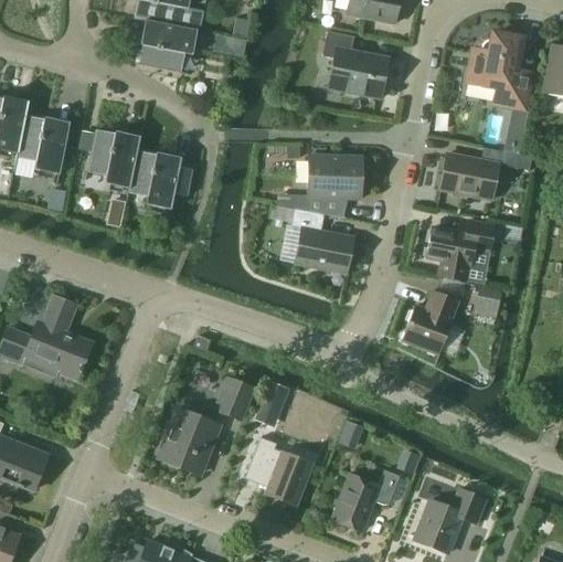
[(139,0),(135,18),(146,20),(146,19),(176,24),(198,29),(202,0),(139,0)]
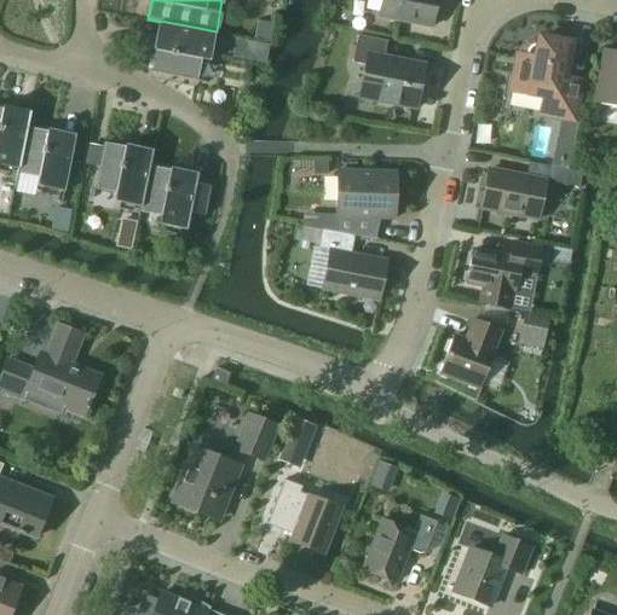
[(433,24),(437,0),(382,0),(380,15),(433,24)]
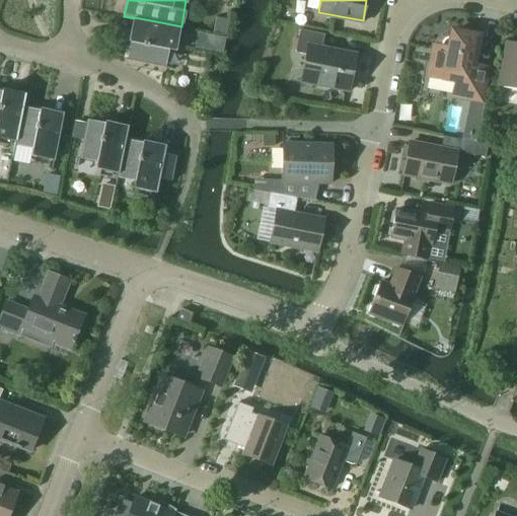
[(181,26),(161,22),(134,17),(134,18),(130,40),(132,41),(129,58),(165,66),(169,48),(177,50),(181,26)]
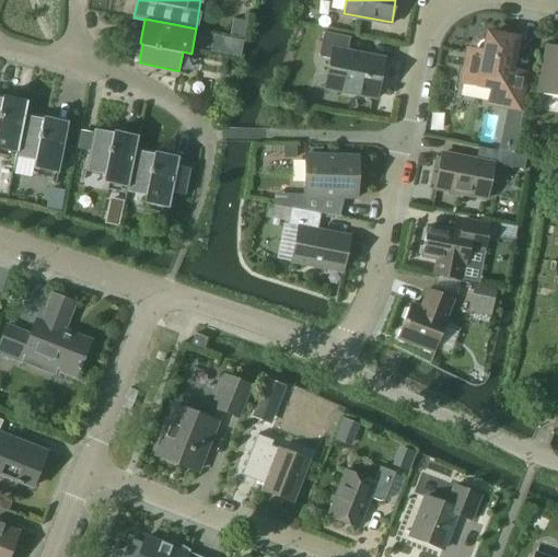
[(234,19),(231,35),(244,37),(247,21),(234,19)]
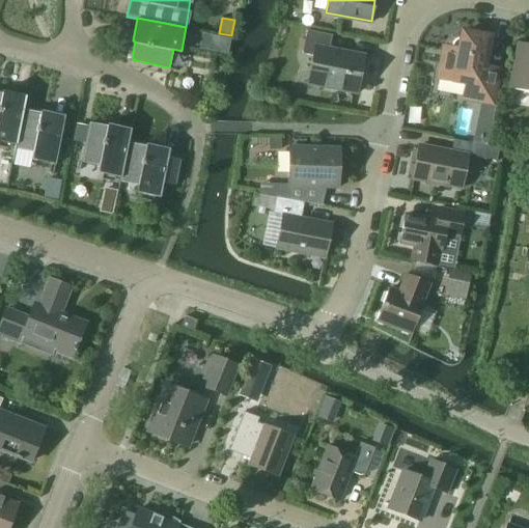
[(314,54),(309,82),(358,91),(365,53),(330,47),(333,33),(308,28),(304,52),(314,54)]
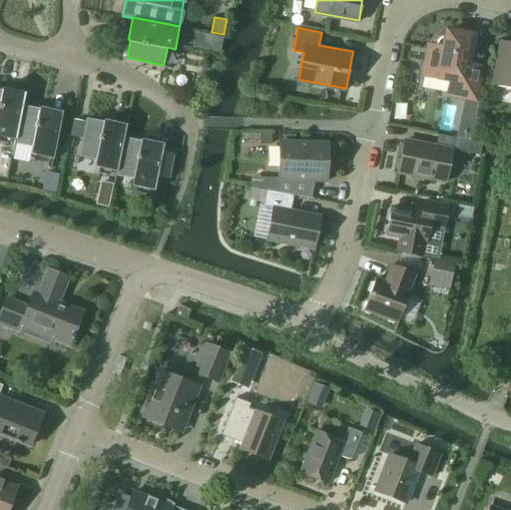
[(431,44),(425,72),(453,78),(450,92),(476,97),(482,66),(468,63),(474,34),(448,29),(448,32),(444,32),(439,34),(436,37),(434,41),(434,45),(431,44)]
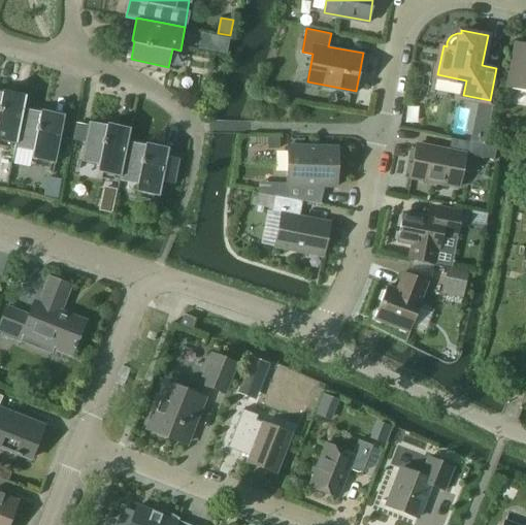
[(220,35),(217,50),(228,53),(230,39),(231,37),(220,35)]
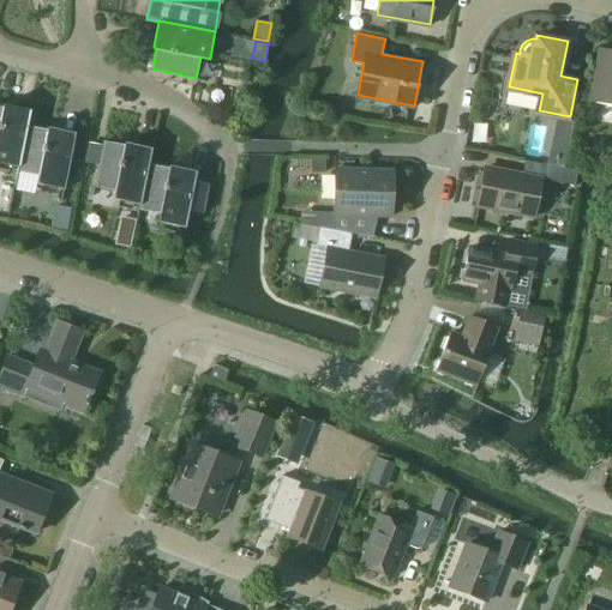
[(611,49),(601,47),(591,98),(611,103),(611,49)]
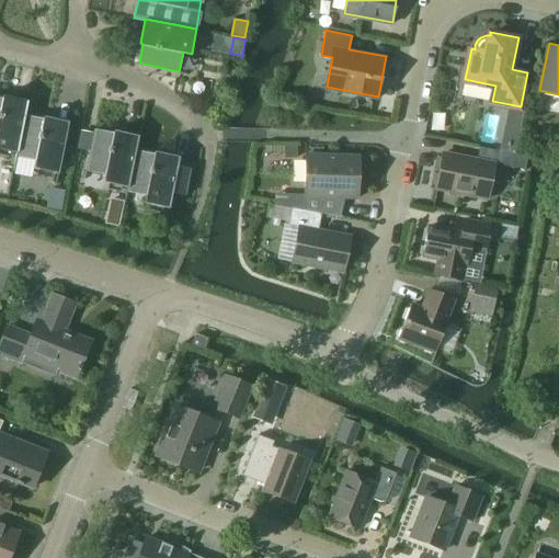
[(25,114),(26,114),(30,100),(4,94),(3,98),(0,95),(0,147),(18,151),(19,151),(25,114)]
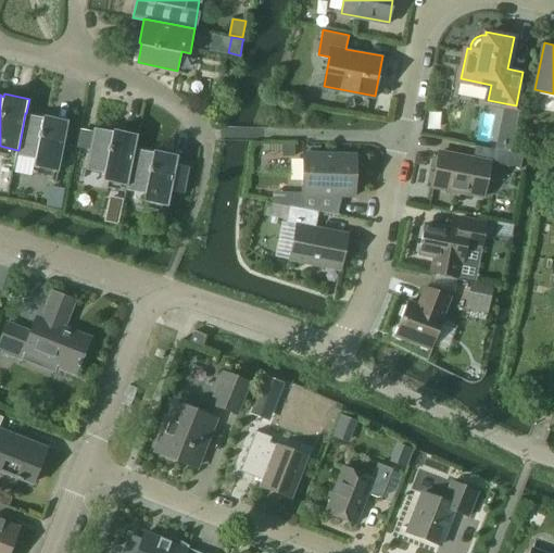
[(517,124),(519,114),(507,112),(505,122),(517,124)]
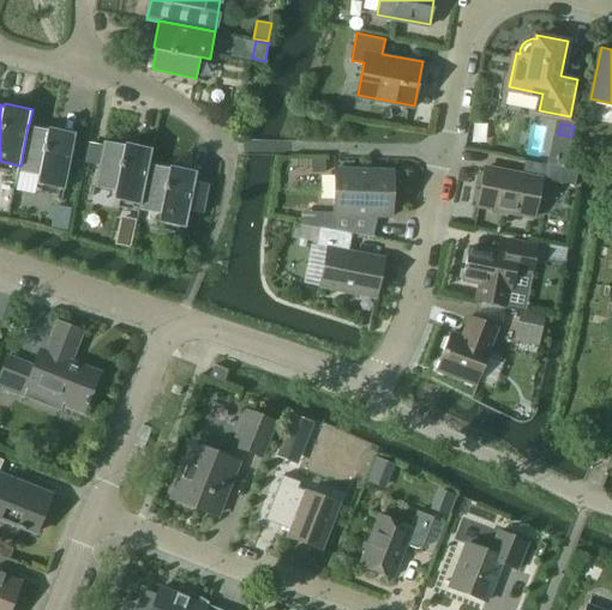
[(49,130),(29,125),(28,125),(21,165),(19,165),(19,169),(40,173),(39,182),(65,188),(77,132),(49,126),(49,130)]
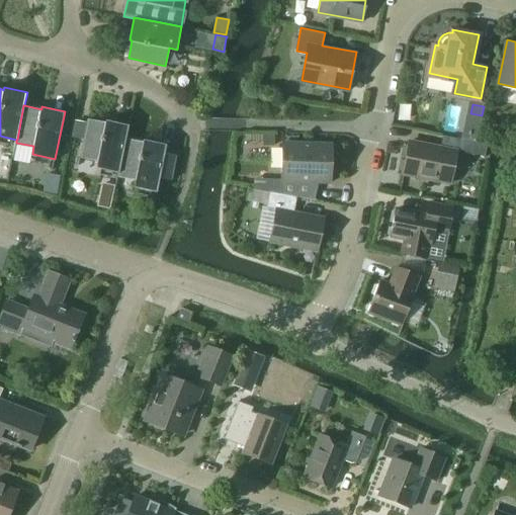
[(126,138),(130,123),(106,119),(106,121),(88,118),(87,121),(84,139),(81,156),(98,159),(97,167),(118,171),(119,172),(126,138)]
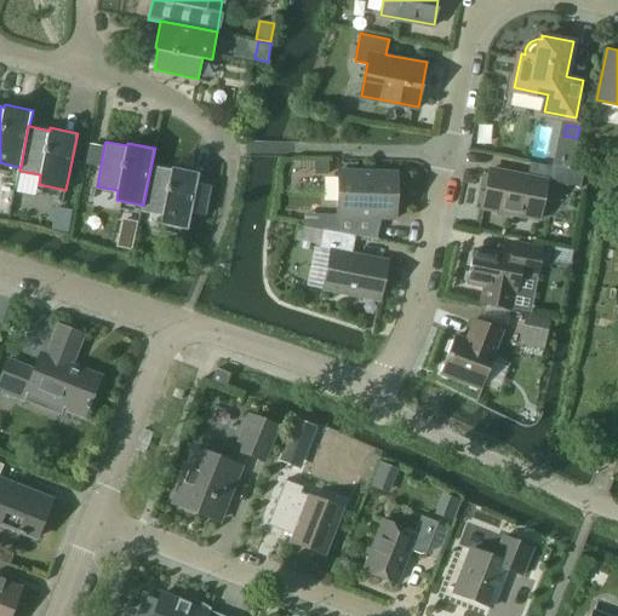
[(92,143),(87,163),(101,166),(104,145),(92,143)]
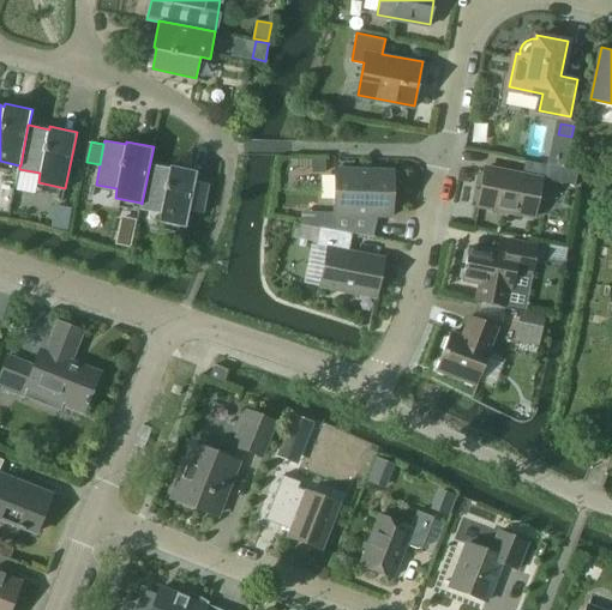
[(568,153),(555,151),(552,163),(565,165),(568,153)]
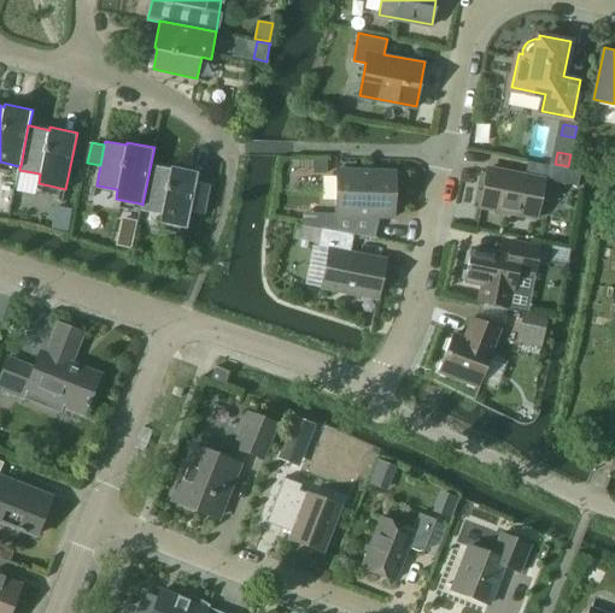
[(315,174),(328,174),(328,160),(315,160),(315,174)]
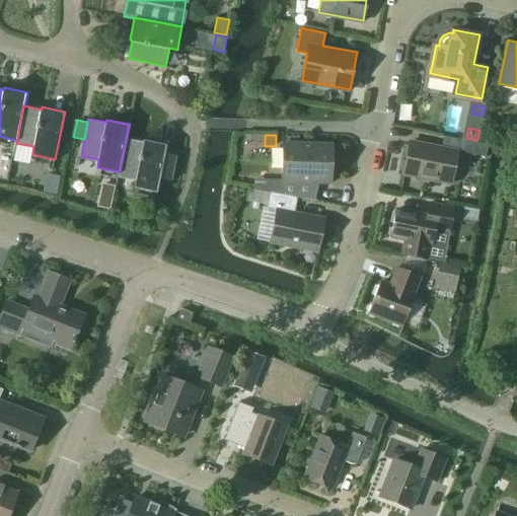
[(120,172),(119,171),(119,175),(136,178),(135,187),(158,192),(160,176),(173,179),(178,154),(165,152),(167,144),(144,139),(144,142),(127,138),(120,172)]
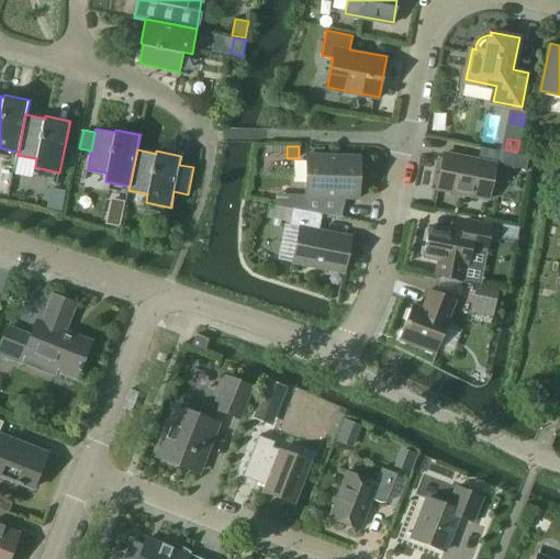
[(527,168),(529,155),(503,149),(501,163),(527,168)]
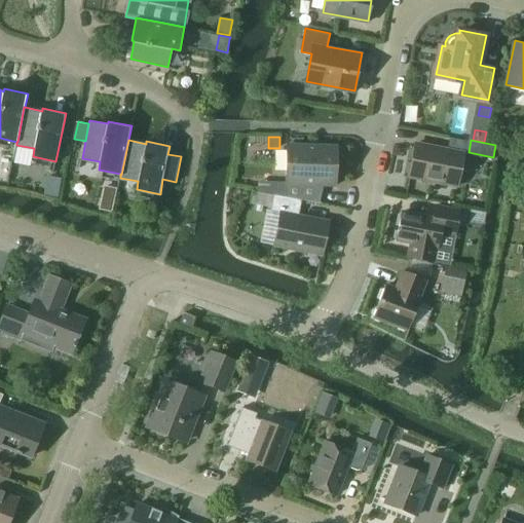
[(457,184),(464,151),(416,142),(410,175),(457,184)]
